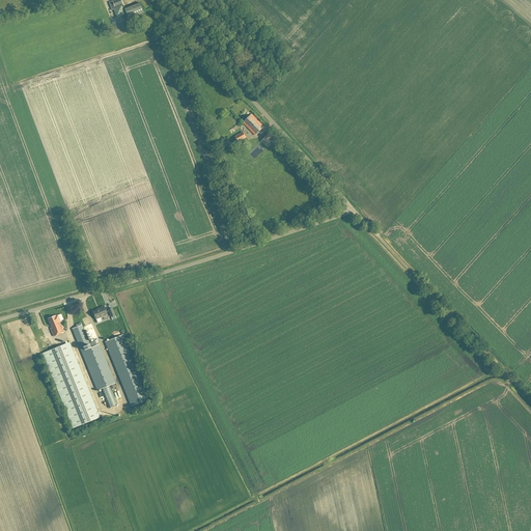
[(122,4),(120,0),(116,0),(109,3),(112,10),(114,9),(117,18),(123,15),(126,21),(144,12),(140,3),(124,9),(122,4)]
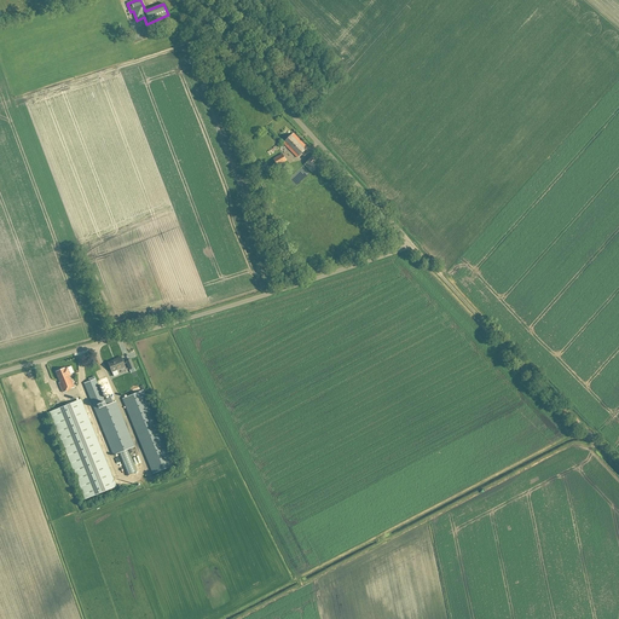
[(298,158),(308,148),(294,134),(283,144),(298,158)]
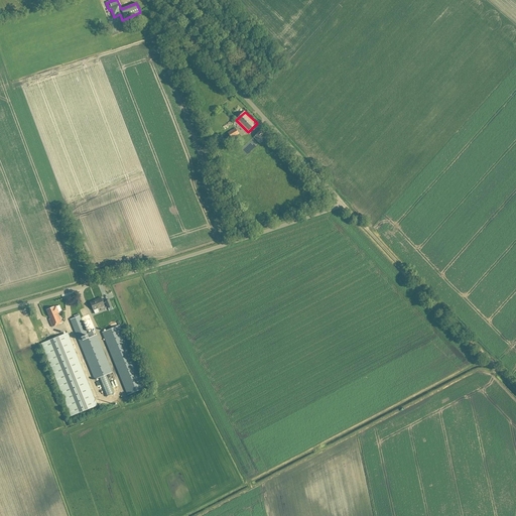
[(260,144),(270,134),(264,128),(254,137),(260,144)]
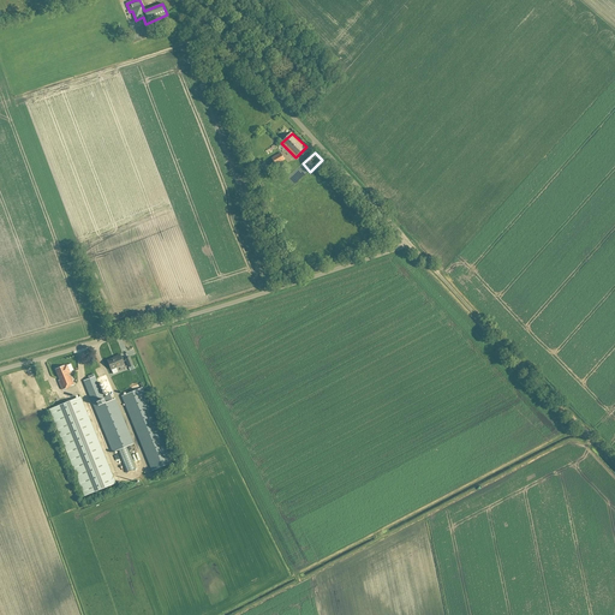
[(280,154),(272,160),(275,166),(285,161),(280,154)]
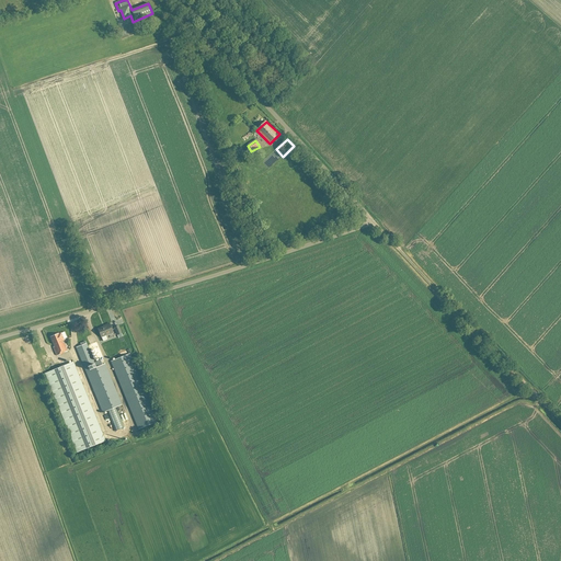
[(98,329),(101,338),(113,333),(110,323),(105,325),(105,327),(98,329)]
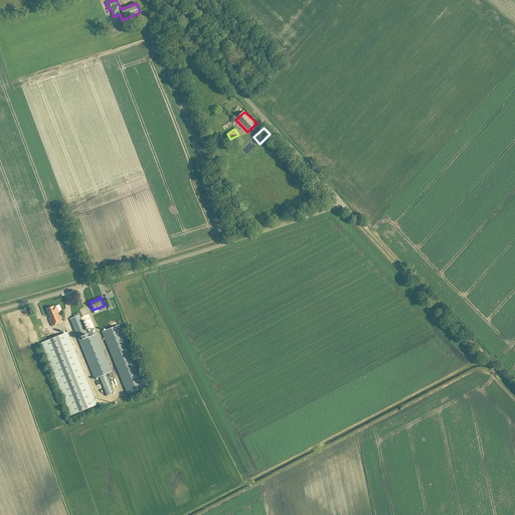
[(55,306),(53,307),(46,310),(49,319),(48,319),(51,327),(61,323),(57,313),(58,312),(61,311),(59,305),(56,307),(55,306)]
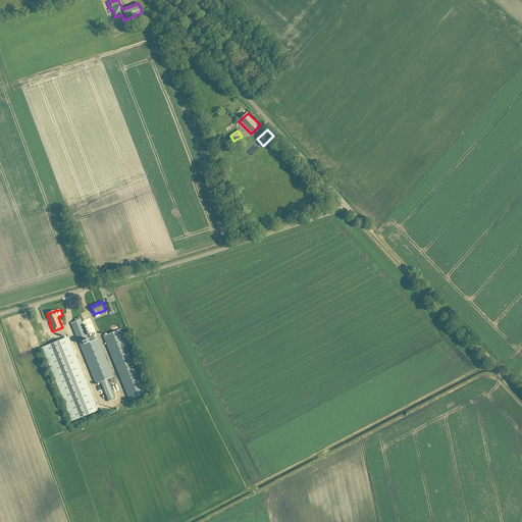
[(113,376),(98,338),(96,340),(94,334),(88,336),(81,319),(80,318),(75,319),(75,321),(70,323),(95,384),(113,376)]
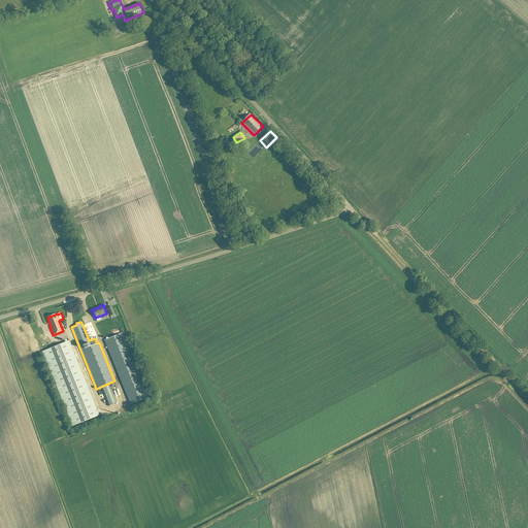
[(130,404),(147,397),(122,333),(104,340),(130,404)]
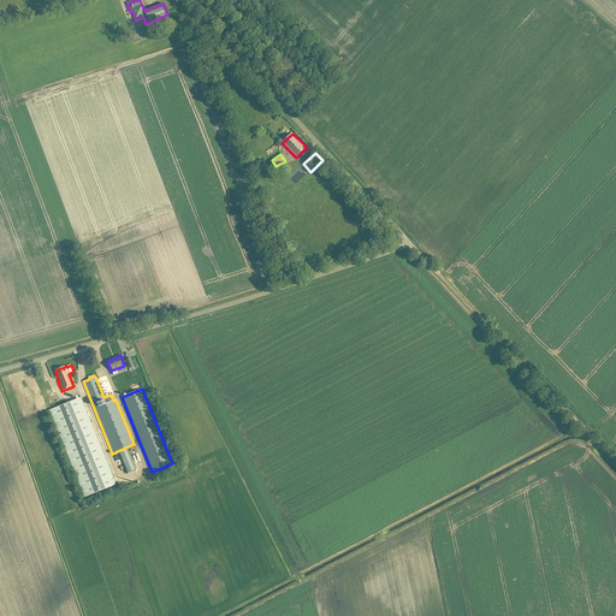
[(84,497),(116,485),(81,397),(49,410),(84,497)]
